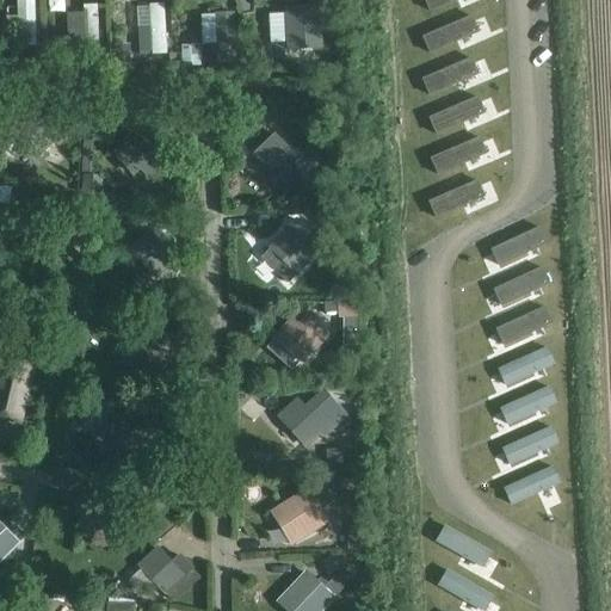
[(425,0),(430,11),(455,0),(425,0)]
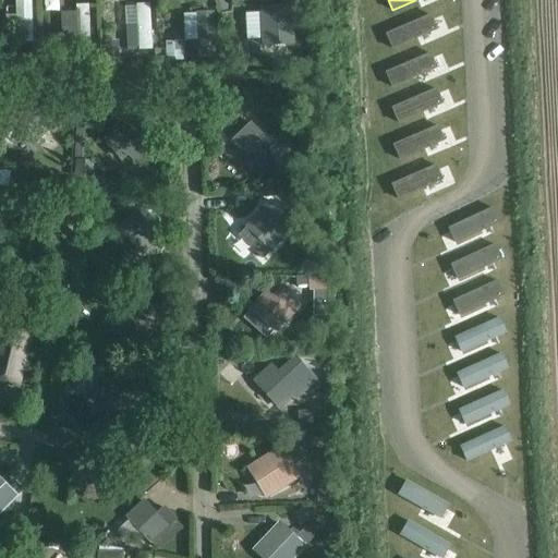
[(16,41),(33,41),(32,1),(16,1),(16,41)]
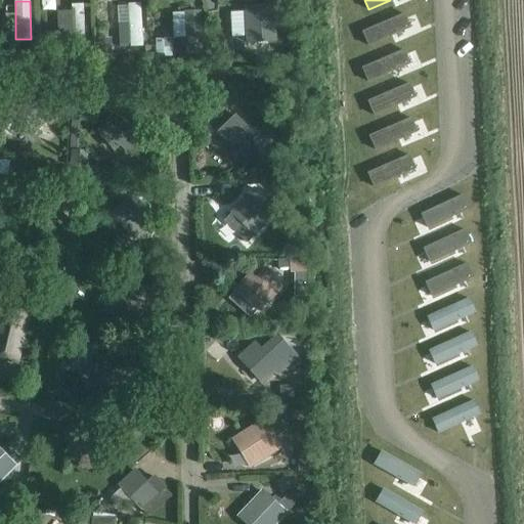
[(58,38),(85,37),(84,3),(72,3),(72,9),(58,9),(58,38)]
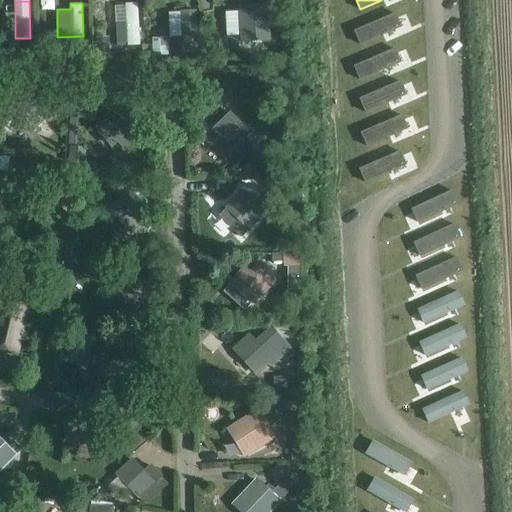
[(241,40),(270,38),(268,3),(239,4),(239,10),(226,11),(227,36),(241,36),(241,40)]
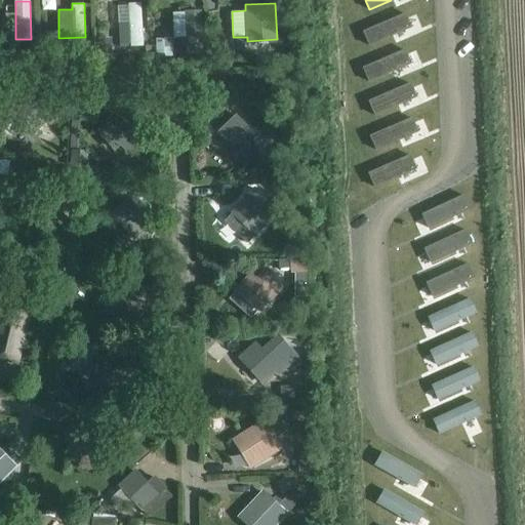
[(120,46),(144,45),(140,5),(118,6),(120,46)]
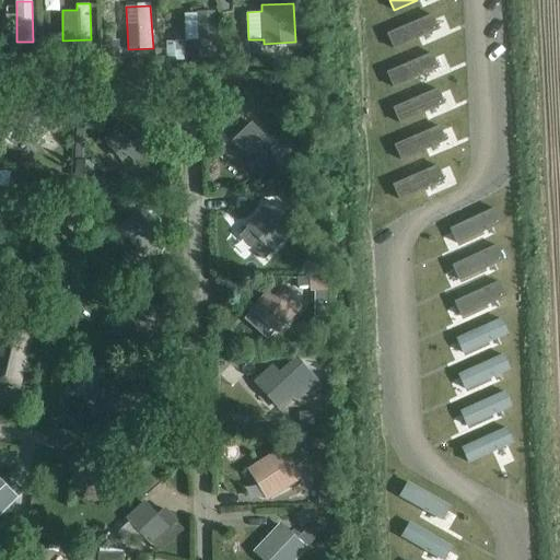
[(199,56),(217,55),(214,10),(185,11),(186,41),(198,39),(199,56)]
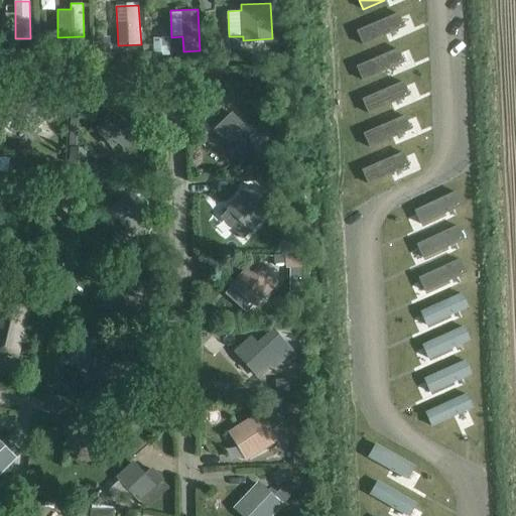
[(398,13),(357,30),(363,44),(404,27),(398,13)]
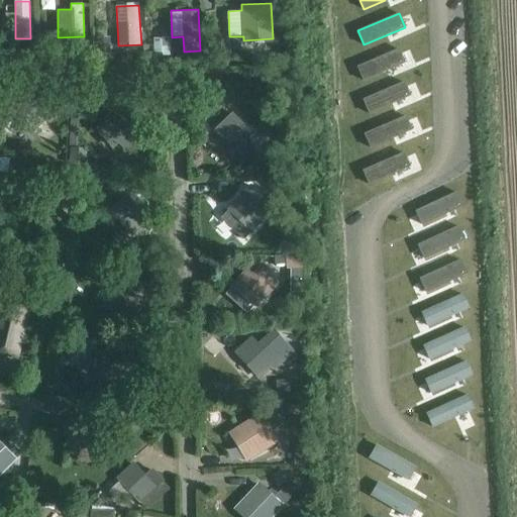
[(154,55),(170,54),(169,36),(153,37),(154,55)]
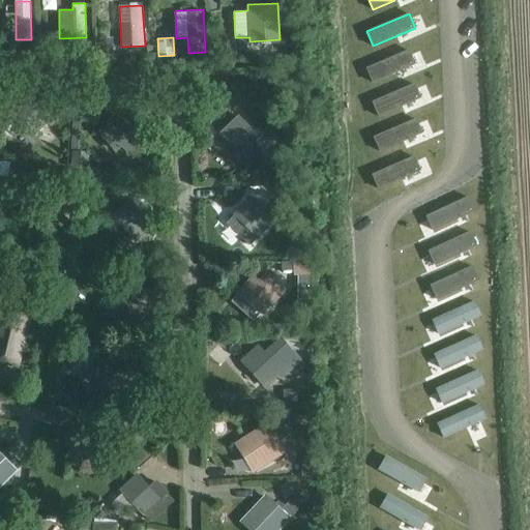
[(409,50),(366,67),(373,82),(415,64),(409,50)]
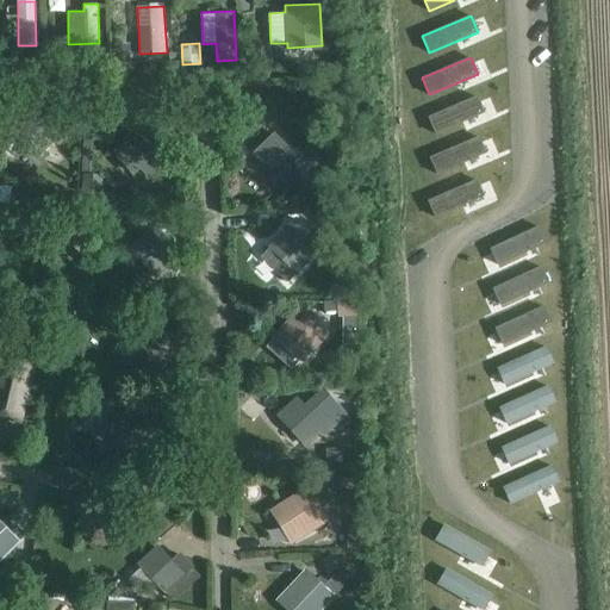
[(477,97),(428,117),(435,134),(484,113),(477,97)]
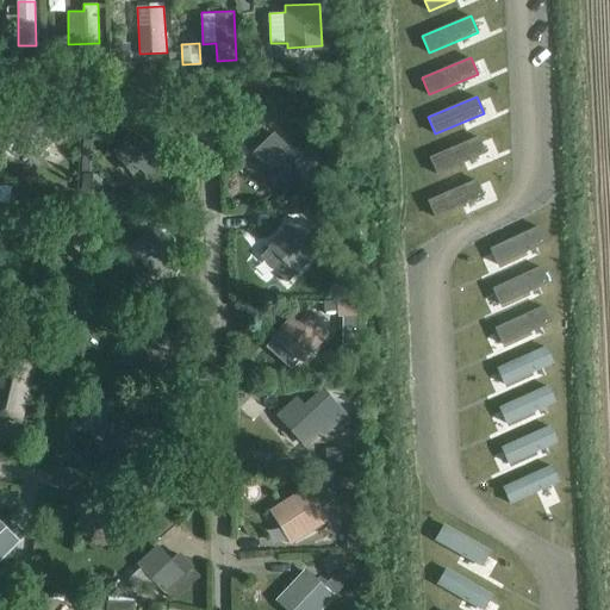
[(12,131),(1,141),(4,144),(4,147),(4,148),(4,150),(5,151),(6,154),(7,155),(8,156),(11,157),(12,157),(14,157),(16,157),(26,148),(36,157),(44,150),(48,153),(55,147),(53,143),(54,142),(56,144),(69,134),(50,112),(37,124),(27,113),(25,110),(16,118),(18,122),(10,129),(12,131)]
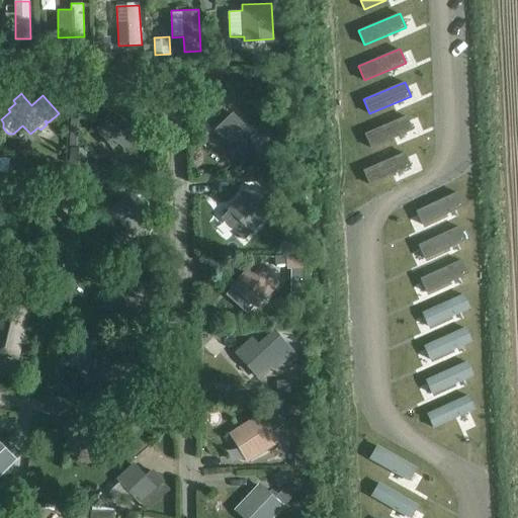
[(104,120),(95,130),(113,150),(118,145),(125,152),(156,125),(138,105),(132,111),(122,101),(103,118),(104,120)]
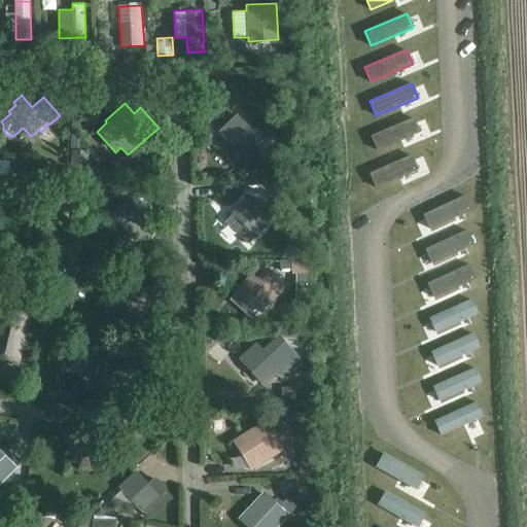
[(236,115),(218,133),(229,143),(239,153),(236,156),(246,168),(267,147),(247,127),(236,115)]
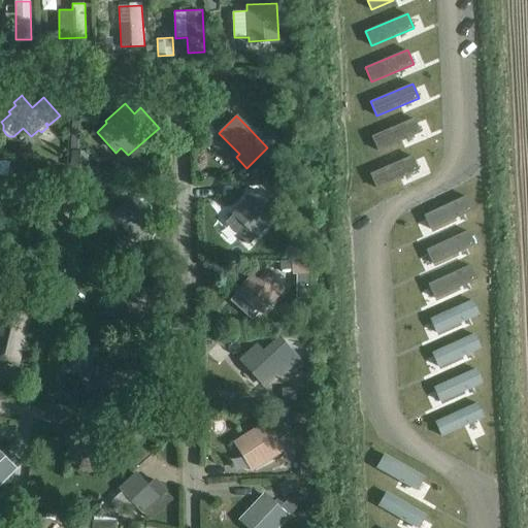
[(415,119),(372,136),(378,151),(421,133),(415,119)]
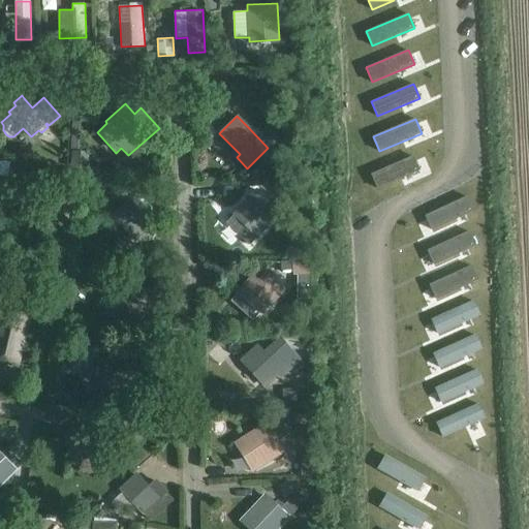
[(72,152),(71,173),(87,174),(88,153),(72,152)]
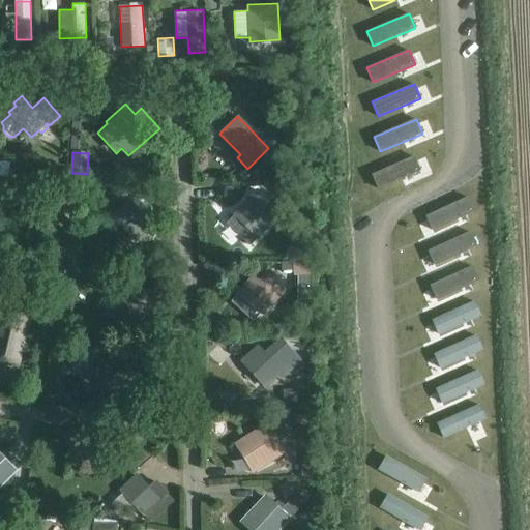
[(414,156),(372,175),(378,189),(420,171),(414,156)]
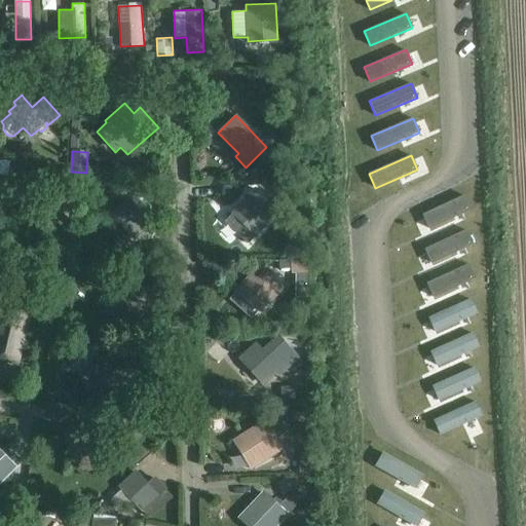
[(0,160),(0,175),(7,176),(9,162),(0,160)]
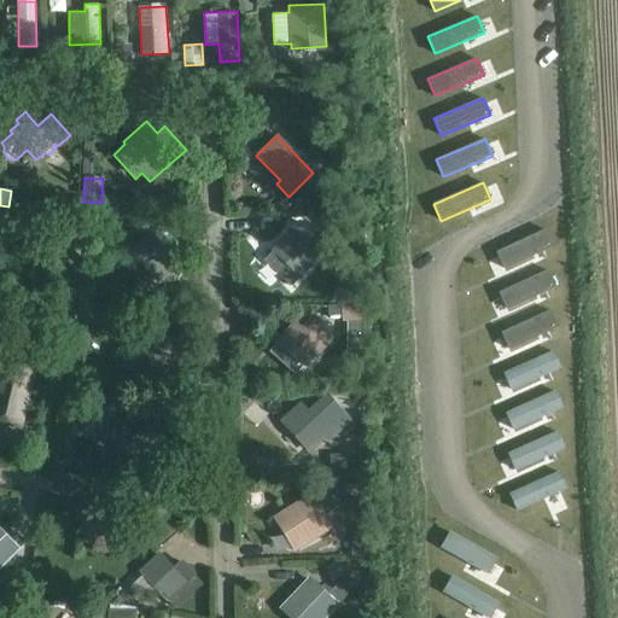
[(273,251),(263,261),(290,287),(326,248),(298,220),(270,250),(273,251)]
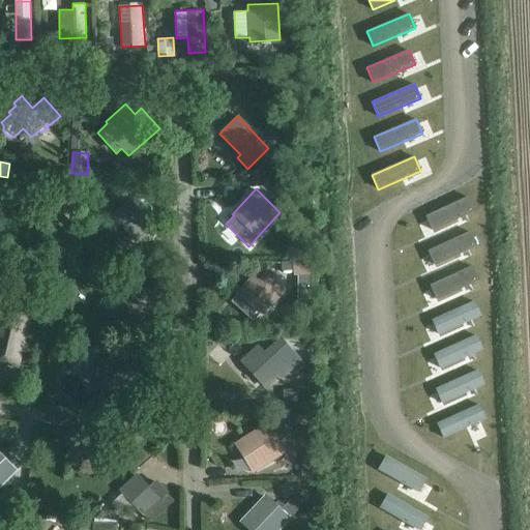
[(129,202),(114,215),(136,240),(141,236),(156,223),(163,217),(140,193),(129,202)]
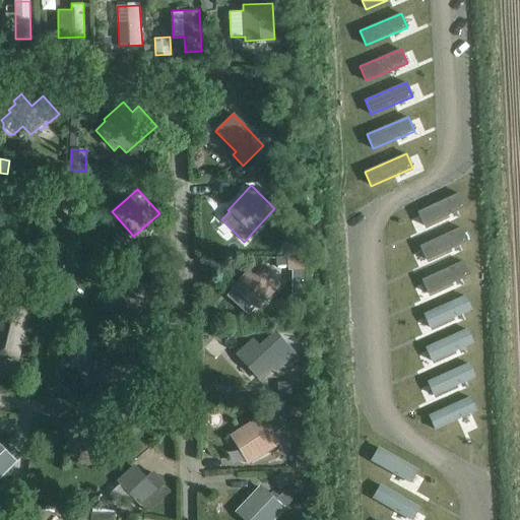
[(459,193),(418,212),(425,226),(465,207),(459,193)]
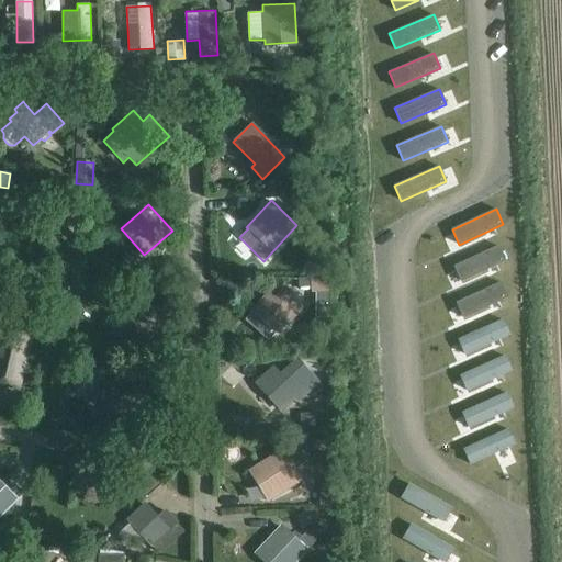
[(498,246),(454,267),(461,281),(506,261),(498,246)]
